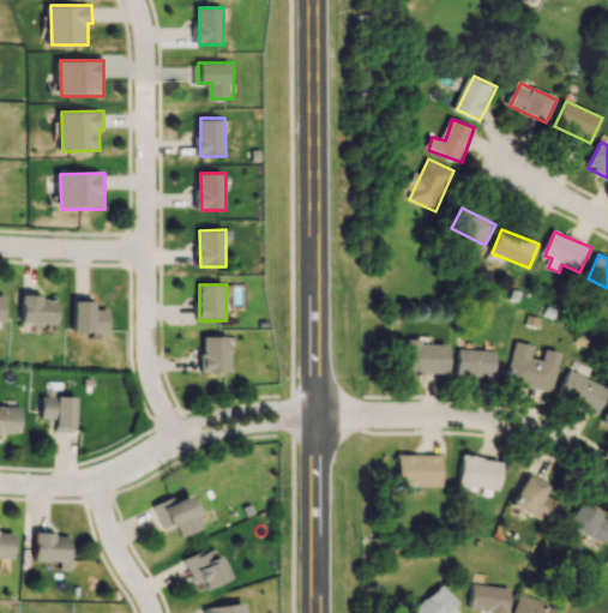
[(23,294),(44,295),(44,300),(61,300),(60,326),(22,325),(23,294)]
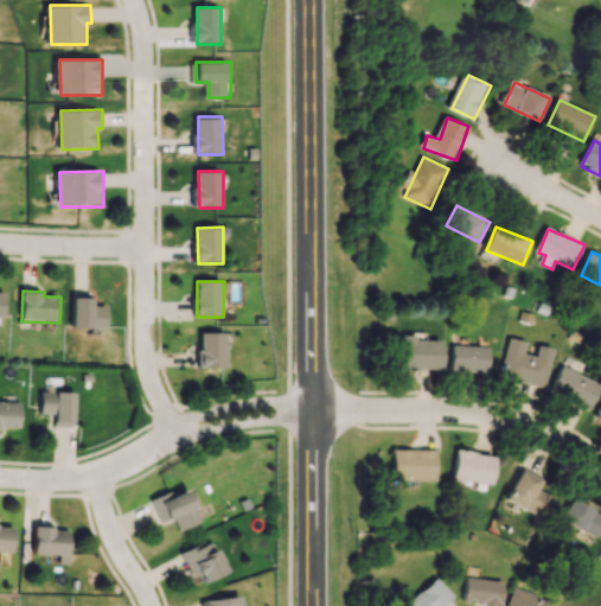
[(75,298),(96,299),(96,308),(110,308),(109,330),(75,329),(75,298)]
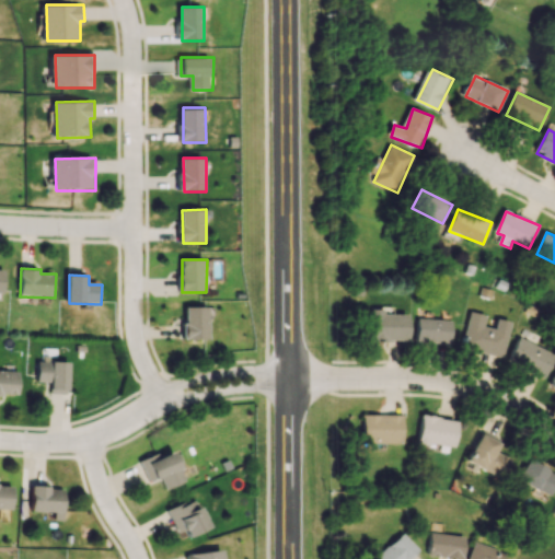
[(210,306),(211,339),(188,340),(188,307),(210,306)]
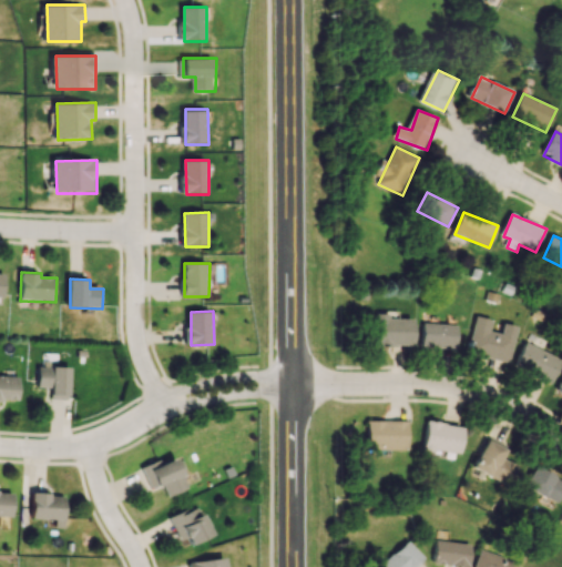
[(416,347),(417,320),(391,320),(392,312),(380,312),(379,346),(416,347)]
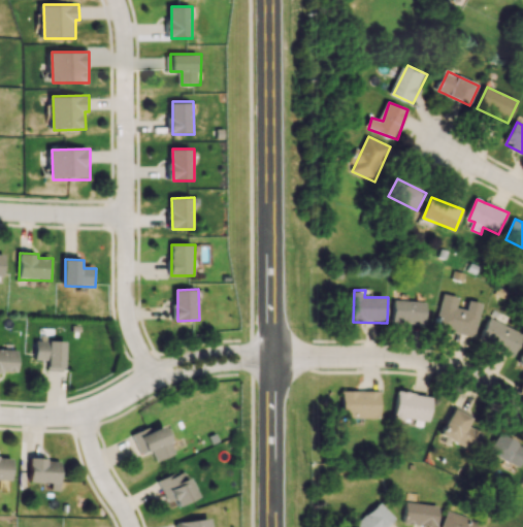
[(476,337),(483,303),(470,301),(468,310),(459,308),(461,298),(446,295),(438,329),(476,337)]
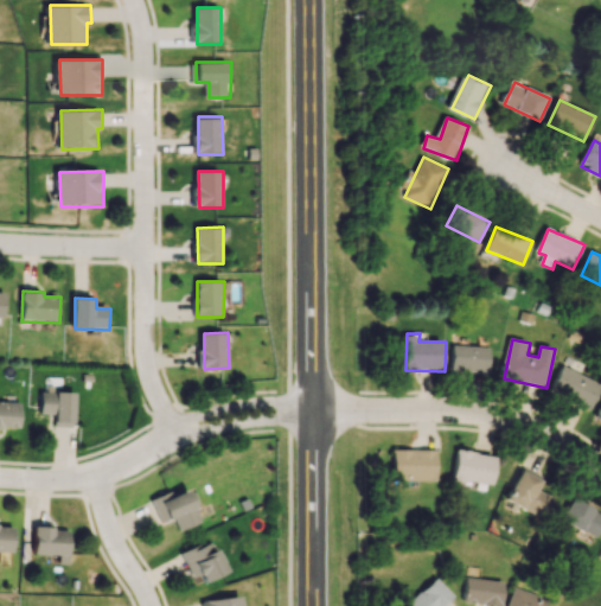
[(491,348),(455,346),(454,372),(490,374),(491,348)]
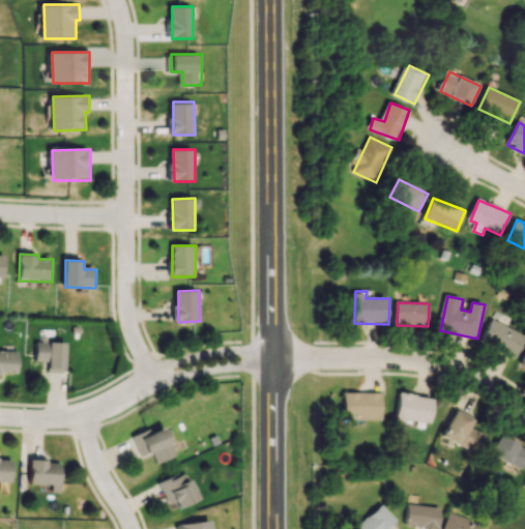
[(524,335),(493,320),(483,342),(517,357),(524,341),(524,335)]
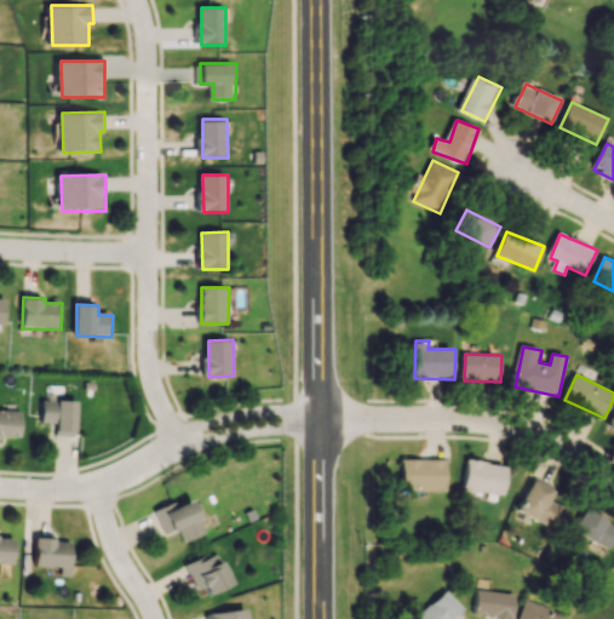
[(80,401),(78,437),(58,436),(58,423),(44,422),(45,400),(80,401)]
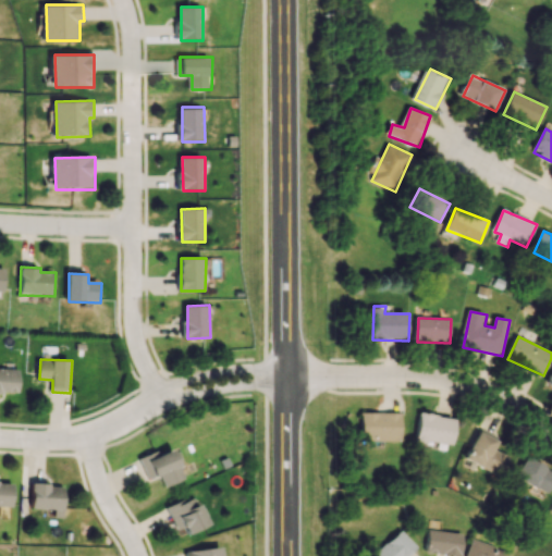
[(0,369),(21,370),(20,392),(5,391),(4,395),(0,394),(0,369)]
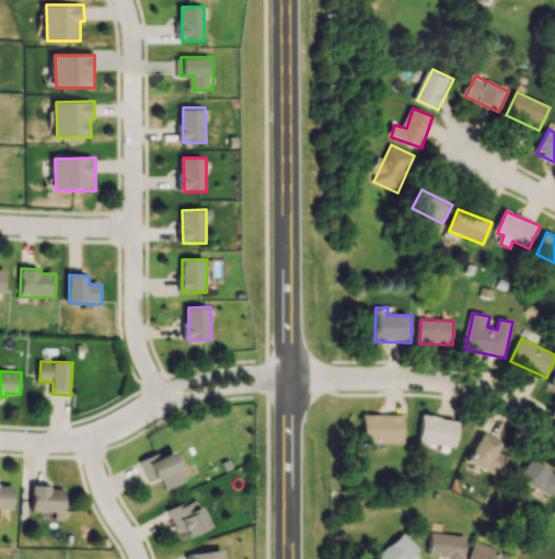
[(365,444),(404,444),(405,416),(366,416),(365,444)]
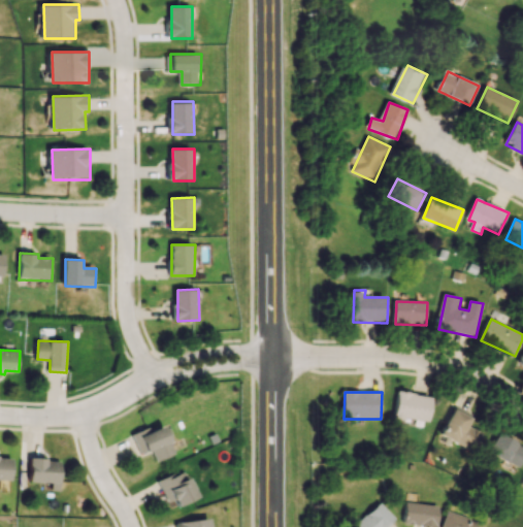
[(396,417),(428,424),(433,398),(400,392),(396,417)]
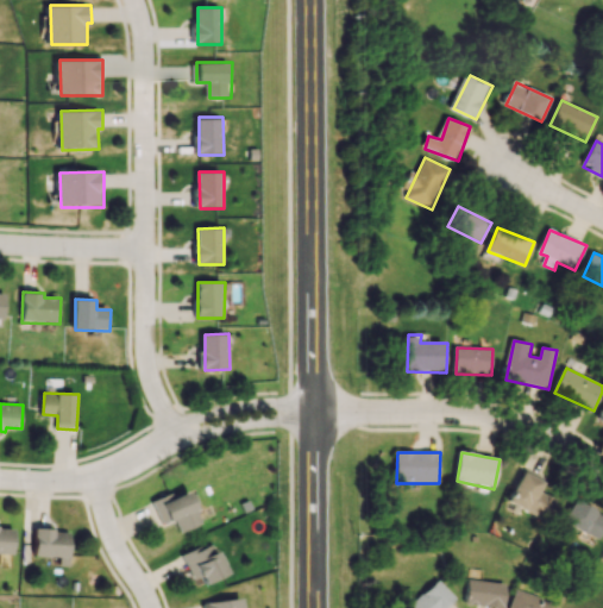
[(557,500),(541,493),(546,482),(525,472),(512,505),(548,520),(557,500)]
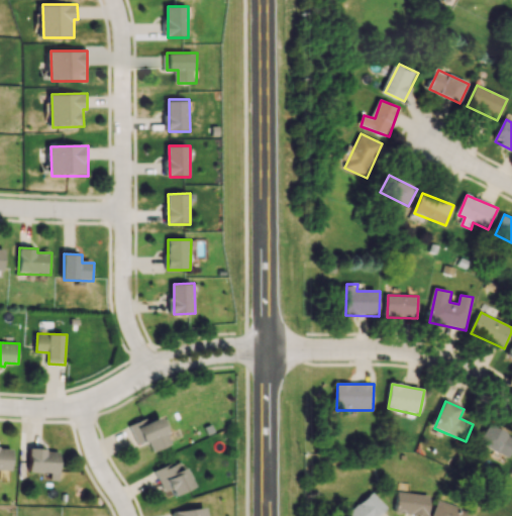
[(160,415),(174,445),(147,458),(133,428),(160,415)]
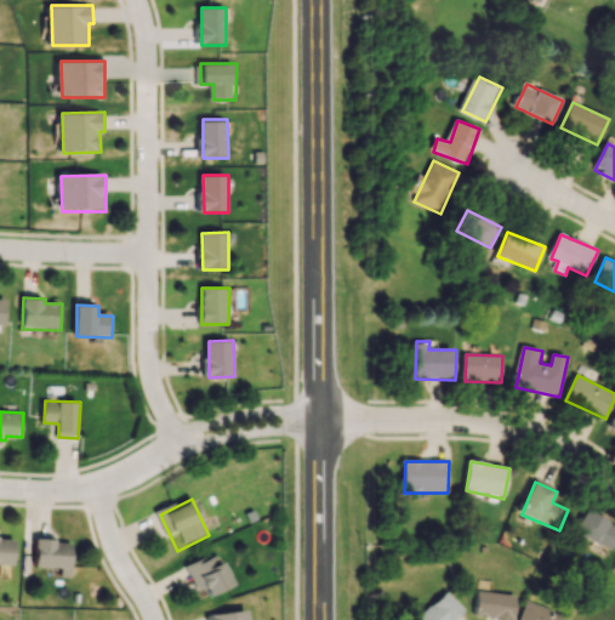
[(576,535),(613,551),(614,547),(614,523),(586,512),(576,535)]
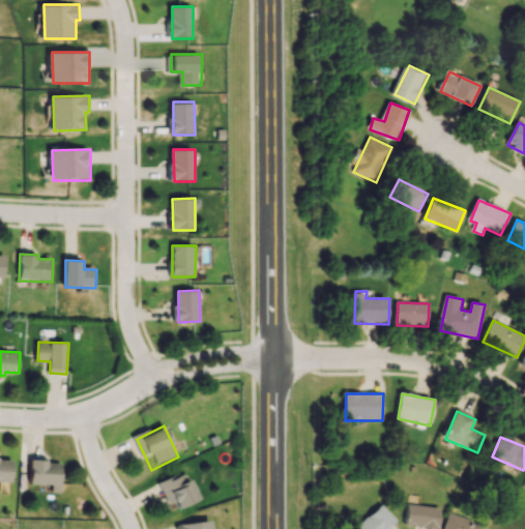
[(0,459),(1,459),(1,463),(16,464),(15,482),(0,481),(0,459)]
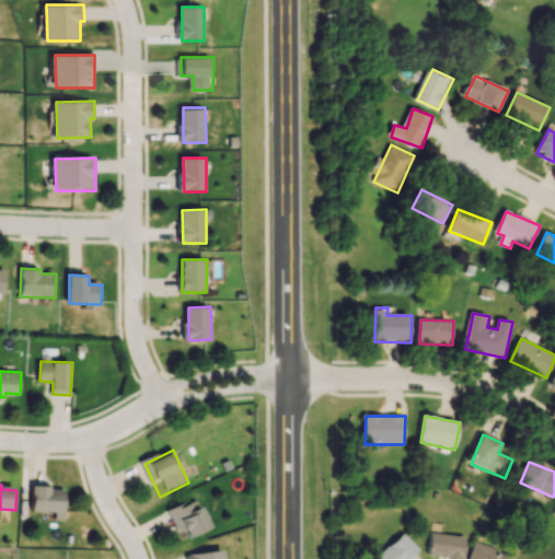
[(35,488),(53,489),(53,491),(68,492),(66,520),(56,519),(56,511),(34,510),(35,488)]
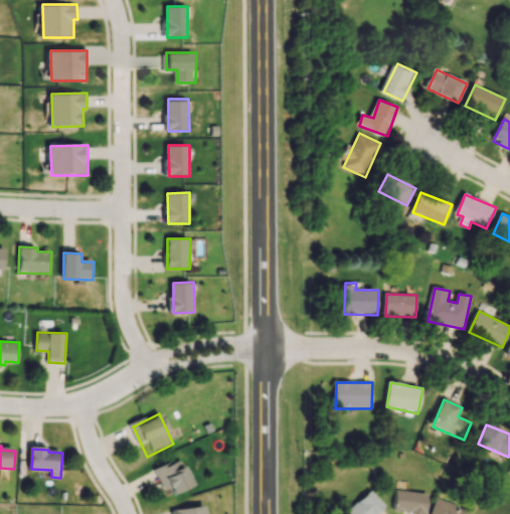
[(178,459),(193,486),(170,498),(156,470),(178,459)]
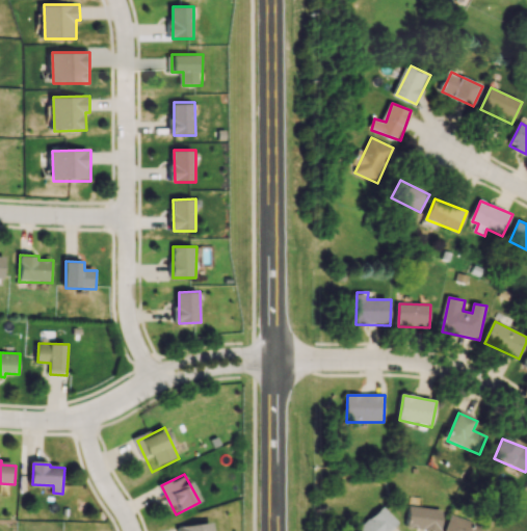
[(393,530),(401,524),(386,507),(360,530),(393,530)]
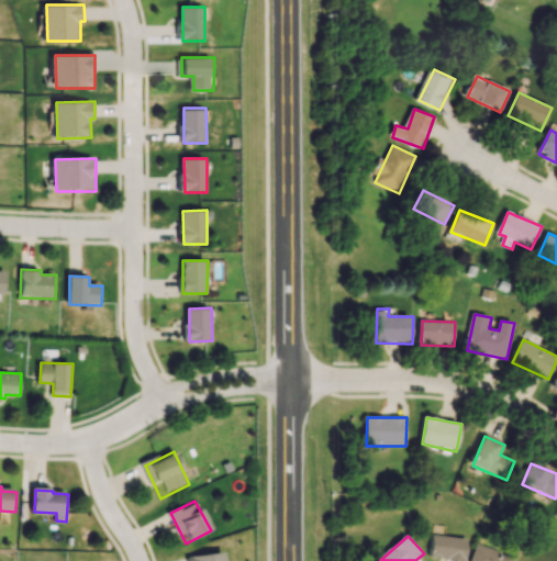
[(468,560),(469,538),(435,537),(434,560),(468,560)]
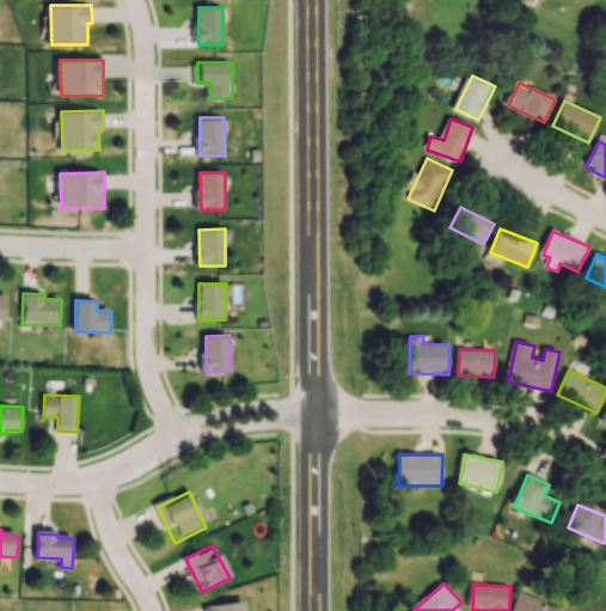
[(561,610),(562,609),(522,592),(514,610),(561,610)]
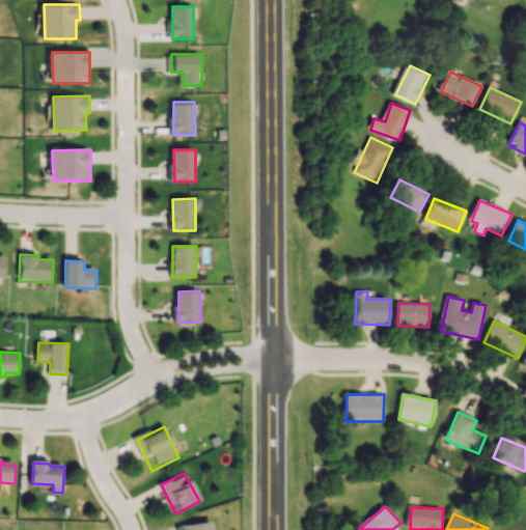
All buildings are outlined.
